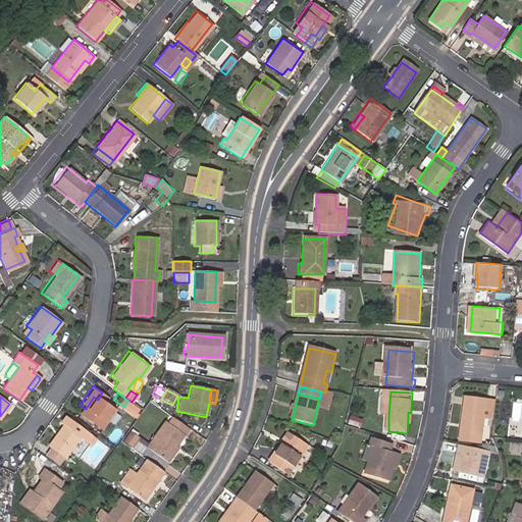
[(86,409),(84,408),(77,415),(99,429),(113,411),(98,400),(94,397),(86,409)]
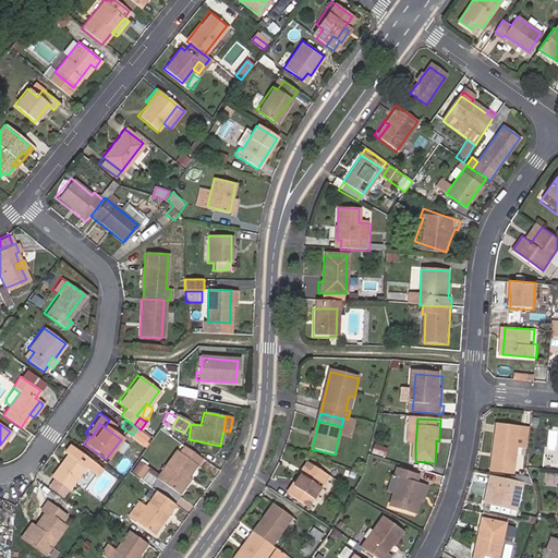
[(531,431),(499,425),(495,453),(499,455),(496,473),(514,475),(519,447),(529,449),(531,431)]
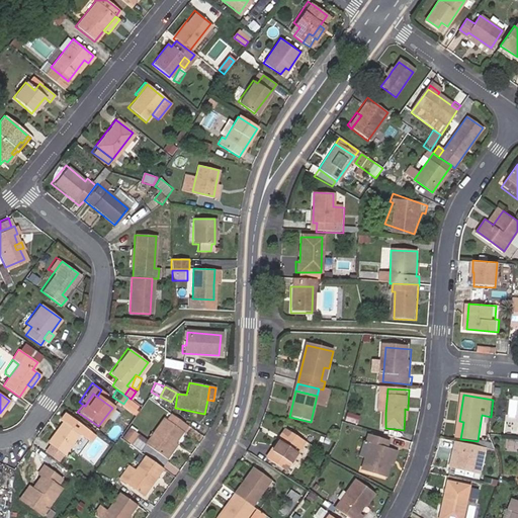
[(172,442),(185,424),(169,413),(164,420),(145,445),(162,457),(172,442)]
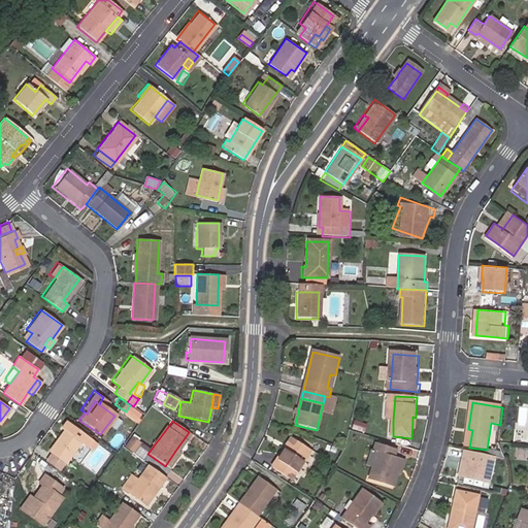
[(65,429),(51,451),(68,462),(83,441),(90,447),(94,440),(66,422),(62,427),(65,429)]
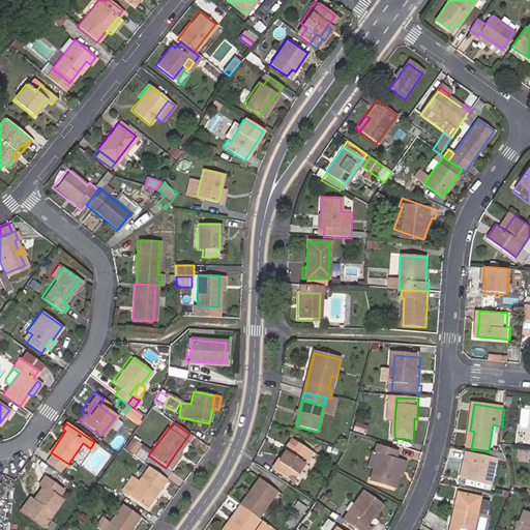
[(144,452),(148,455),(168,430),(164,427),(144,452)]
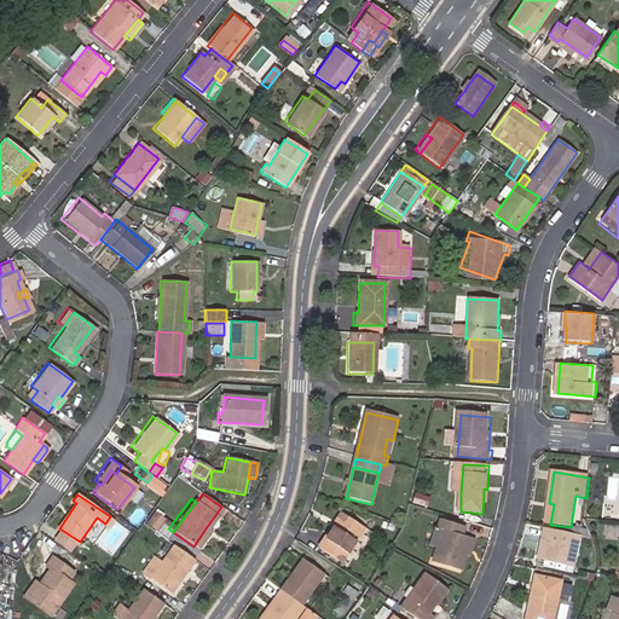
[(157,522),(161,519),(150,513),(143,524),(165,538),(169,531),(157,522)]
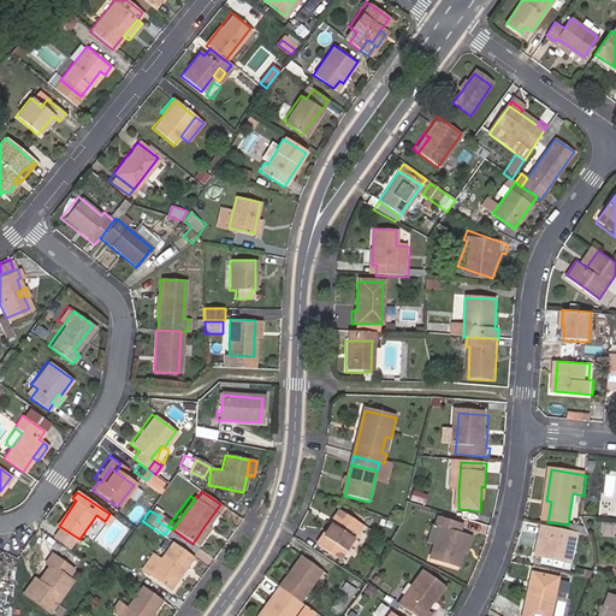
[(363,525),(344,511),(320,543),(341,558),(345,550),(363,525)]
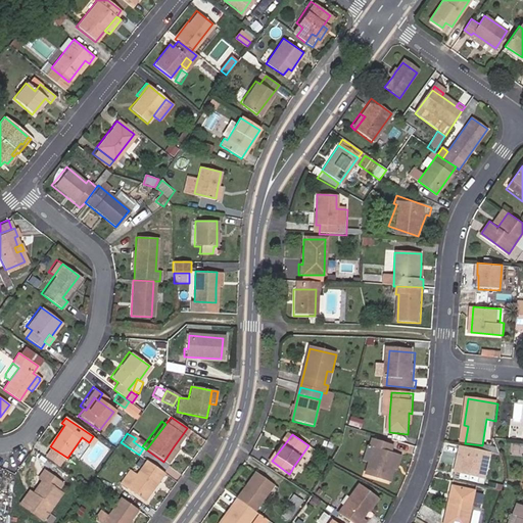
[(393,471),(397,457),(390,455),(392,447),(374,441),(372,445),(376,446),(368,476),(389,482),(393,471)]
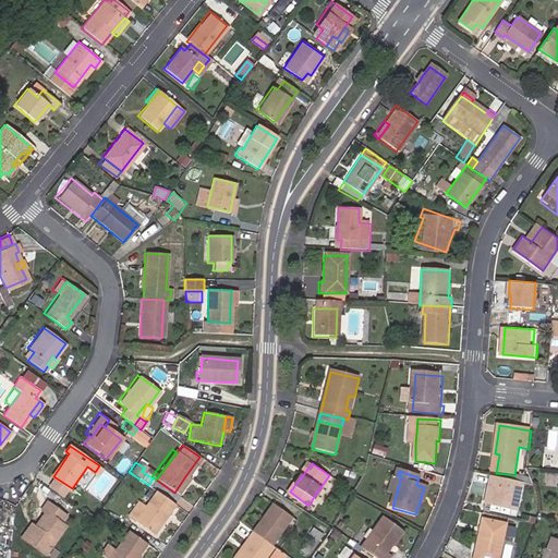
[(329,475),(313,498),(319,504),(336,481),(329,475)]
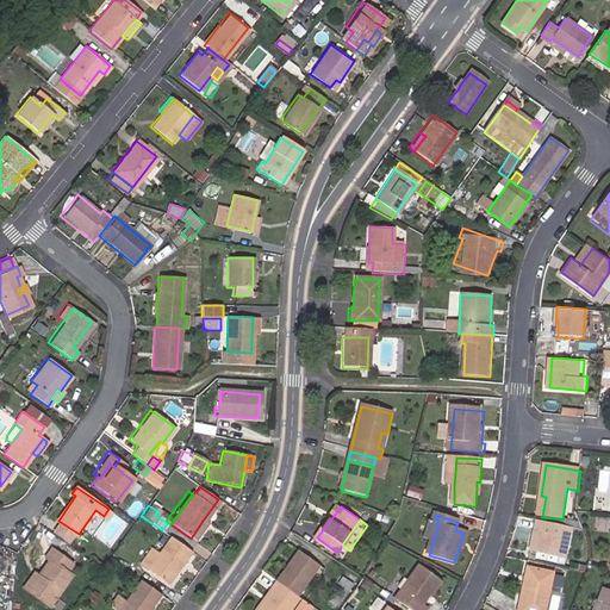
[(79,534),(58,521),(53,530),(72,545),(79,534)]
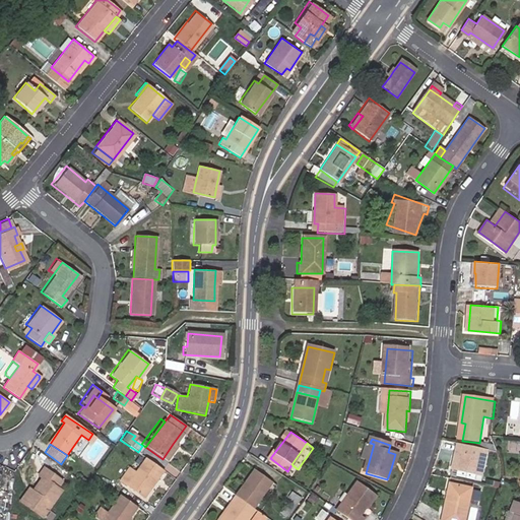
[(166,461),(176,447),(173,444),(163,459),(166,461)]
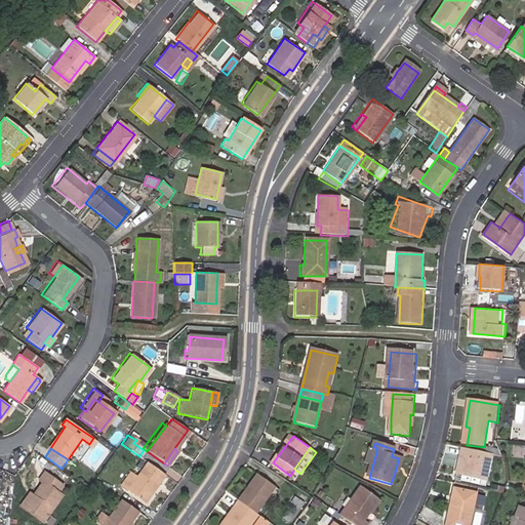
[(492,452),(461,448),(457,475),(463,476),(482,478),(488,479),(492,452)]
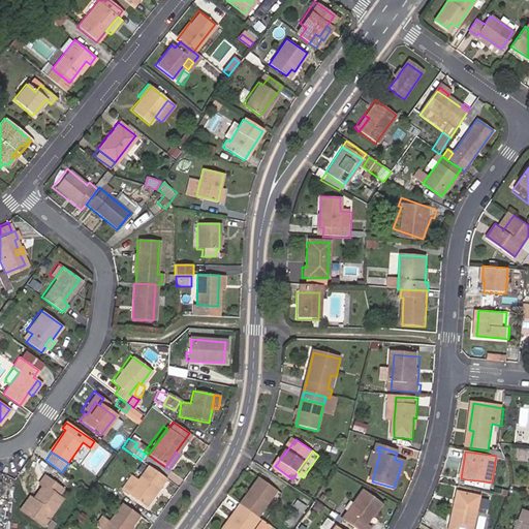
[(406,463),(402,462),(398,476),(402,477),(406,463)]
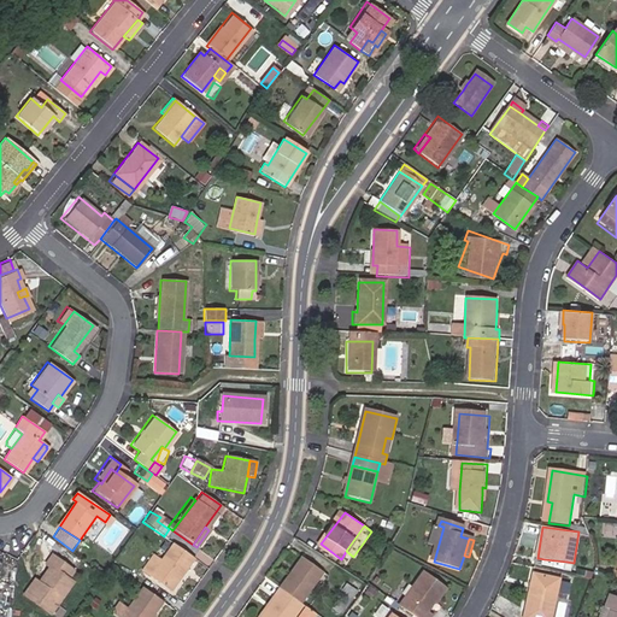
[(184,566),(192,557),(170,542),(158,559),(151,553),(139,570),(163,587),(180,563),(184,566)]
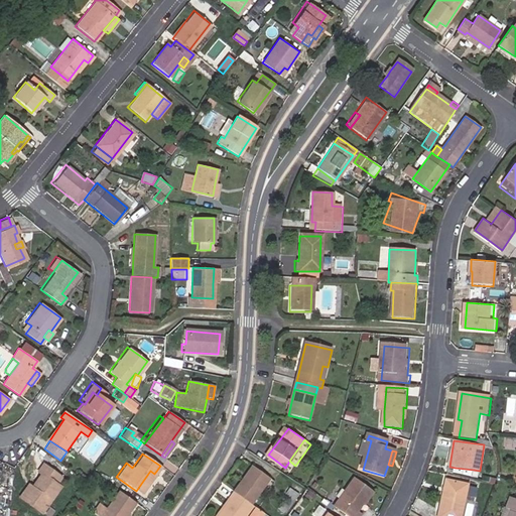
[(253,463),(235,489),(252,502),(270,476),(253,463)]
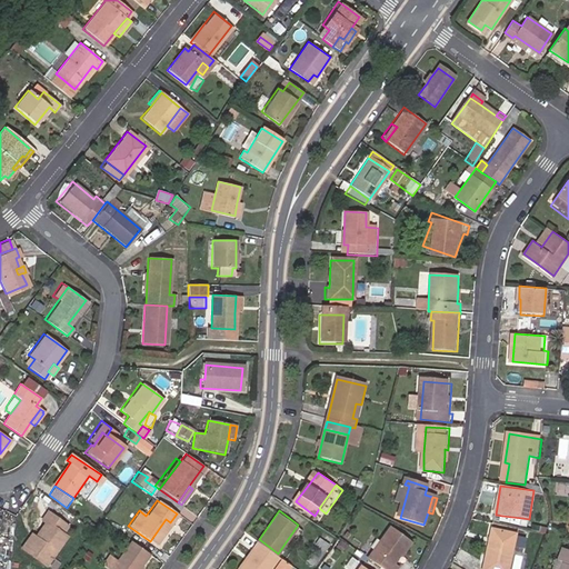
[(32,536),(20,551),(40,566),(60,538),(57,535),(62,527),(43,512),(38,520),(41,523),(32,536)]
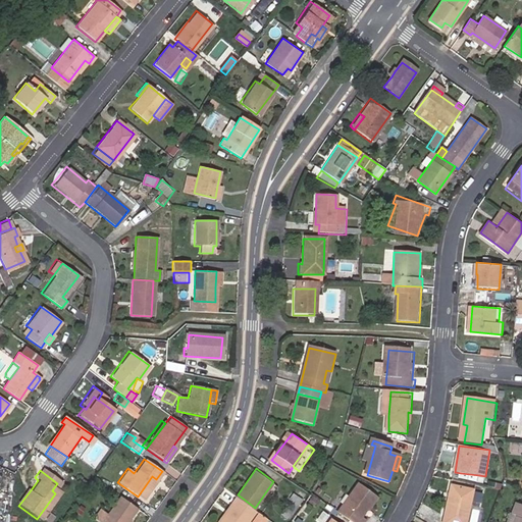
[(478,482),(479,475),(461,473),(460,479),(478,482)]
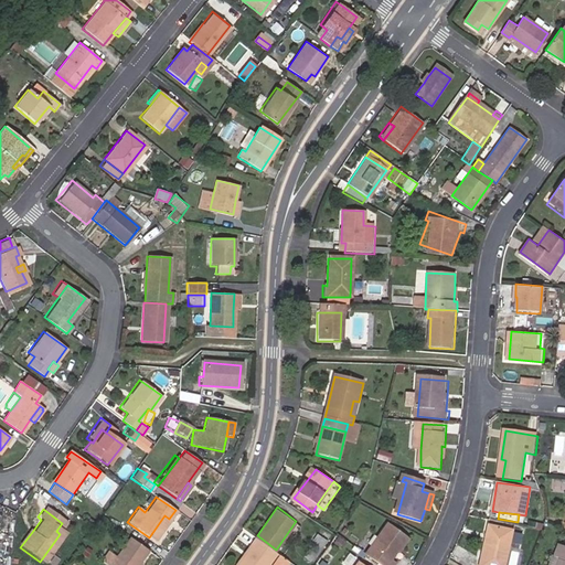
[(153,541),(169,519),(164,515),(149,537),(153,541)]
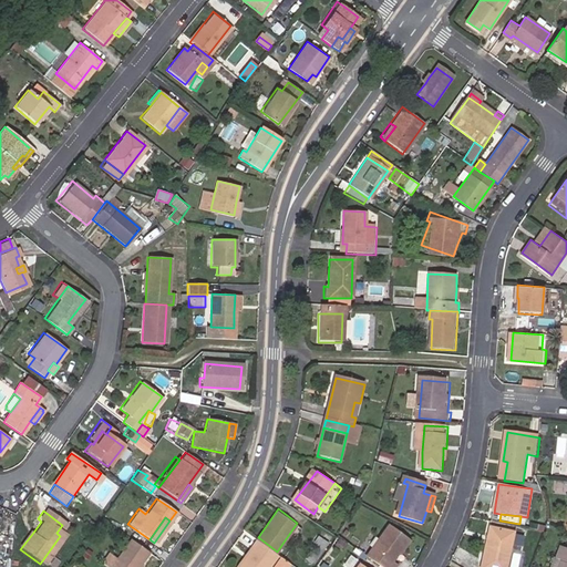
[(485,525),(472,566),(496,566),(508,533),(485,525)]
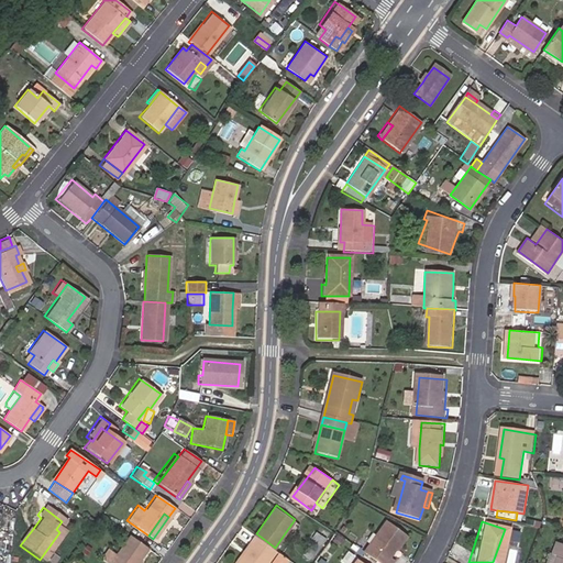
[(388,526),(366,555),(377,562),(395,562),(394,561),(389,559),(396,550),(399,553),(409,540),(388,526)]
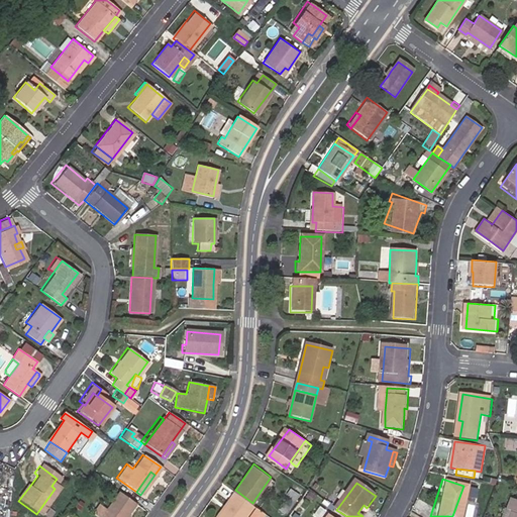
[(15,499),(18,501),(29,487),(25,485),(15,499)]
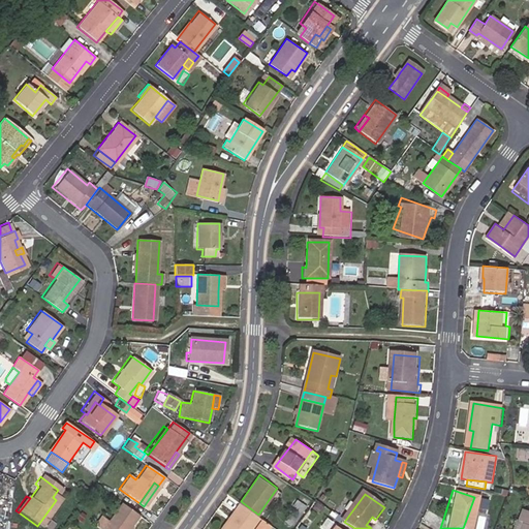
[(488,510),(489,497),(480,496),(479,509),(488,510)]
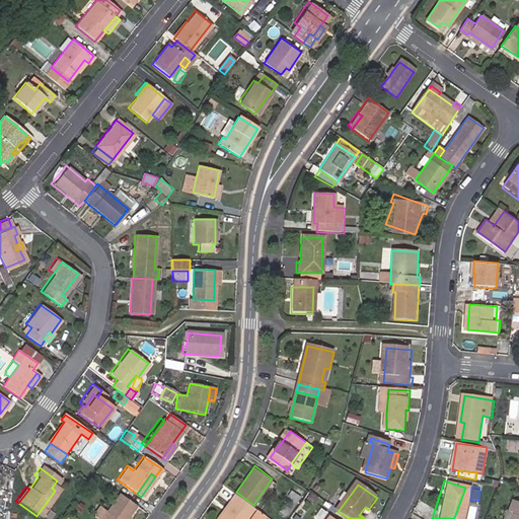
[(253,505),(236,492),(231,500),(233,501),(220,518),(246,518),(255,506),(253,505)]
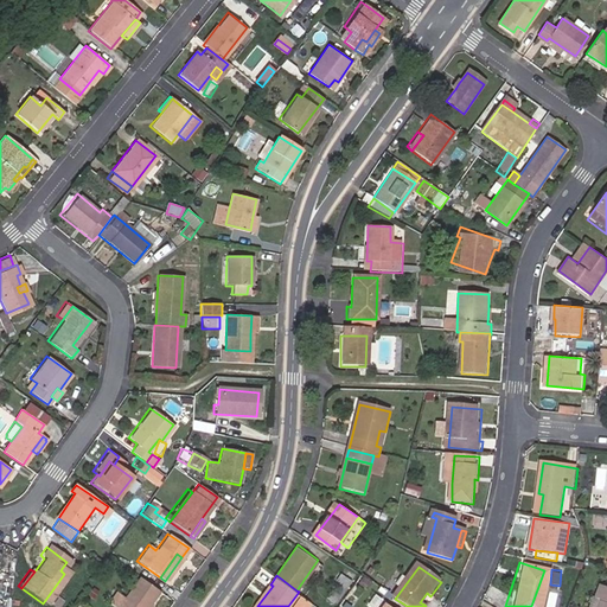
[(353,582),(344,576),(328,599),(338,605),(353,582)]
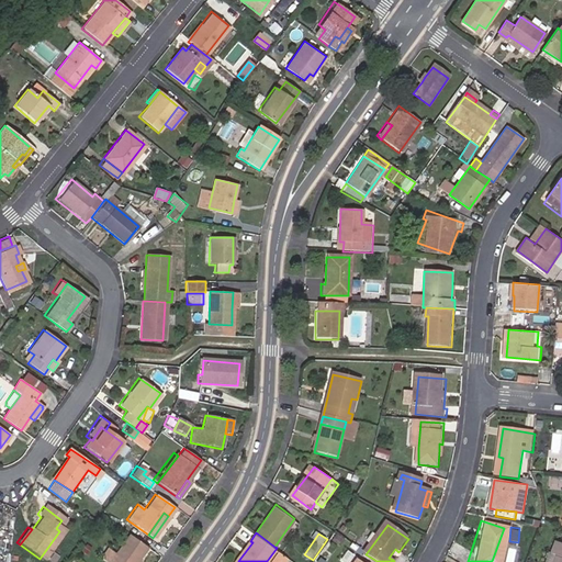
[(101,561),(135,561),(146,549),(126,535),(112,554),(104,548),(97,559),(101,561)]
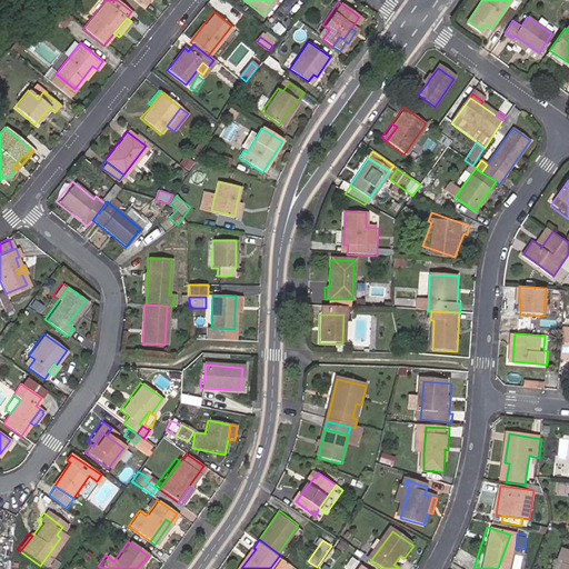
[(561,568),(568,568),(568,548),(562,546),(557,560),(565,562),(561,568)]
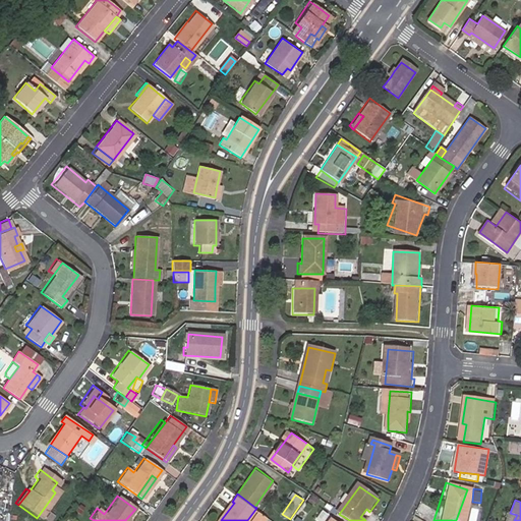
[(360,517),(364,519),(369,512),(366,509),(360,517)]
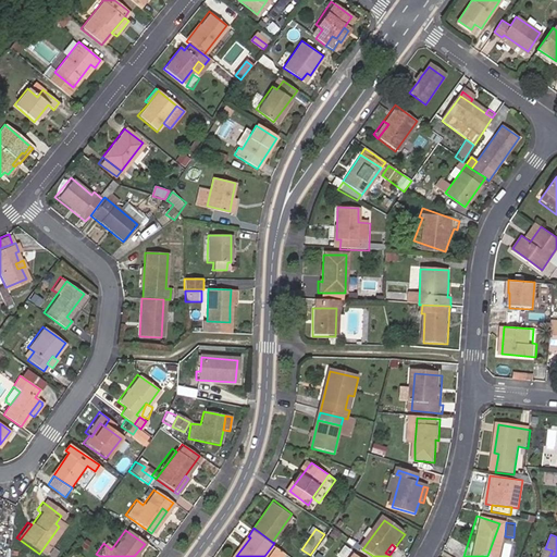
[(284,556),(286,554),(276,547),(269,556),(284,556)]
